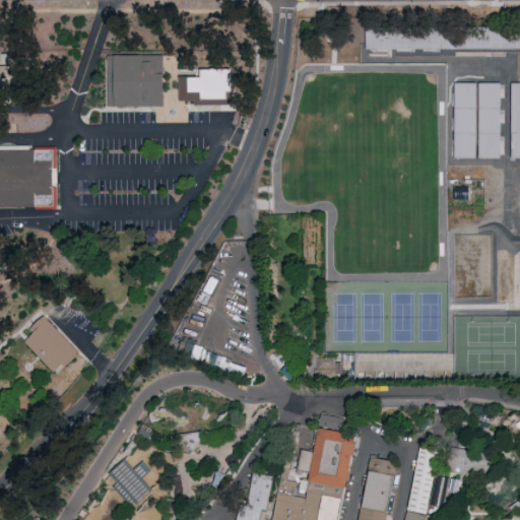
[(20,83),(21,52),(4,52),(4,50),(0,50),(0,89),(1,89),(1,83),(20,83)]
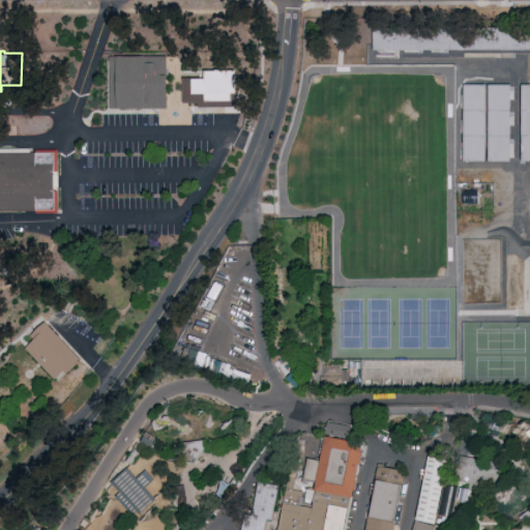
[(111,112),(110,58),(166,58),(166,111),(111,112)]
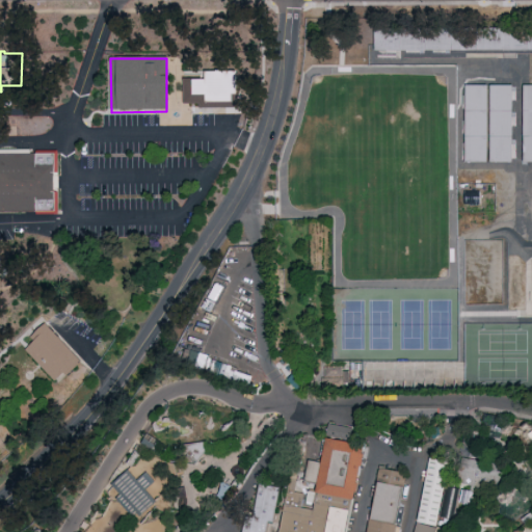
[(185,109),(185,74),(239,73),(239,108),(185,109)]
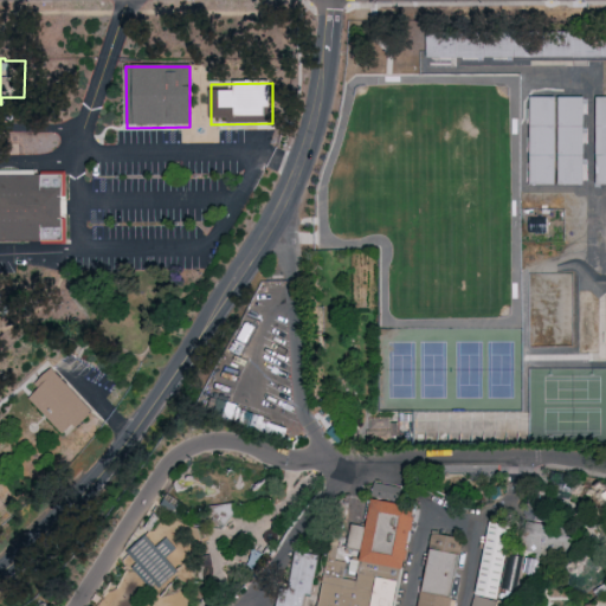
[(529,185),(530,97),(586,98),(585,186),(529,185)]
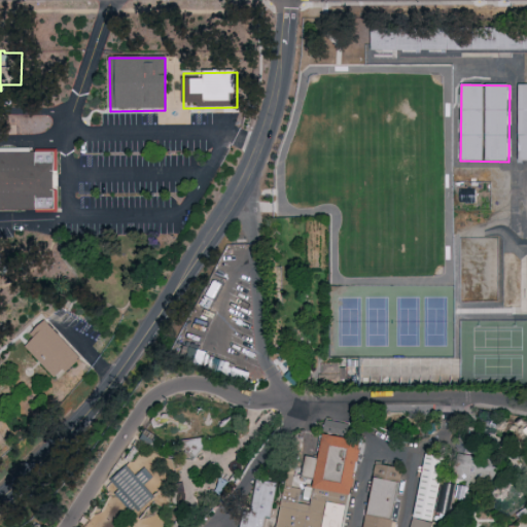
[(526,161),(518,161),(518,84),(526,84),(526,161)]
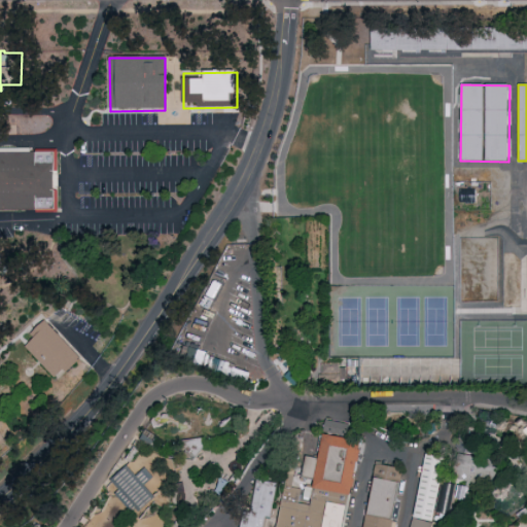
[(0,212),(0,152),(57,153),(57,213),(0,212)]
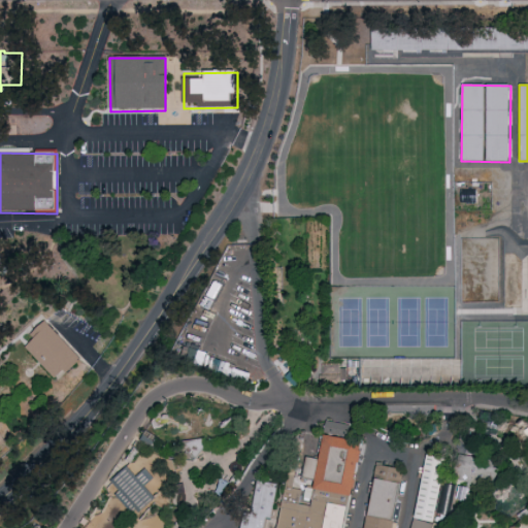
[(57,381),(24,344),(45,324),(78,360),(57,381)]
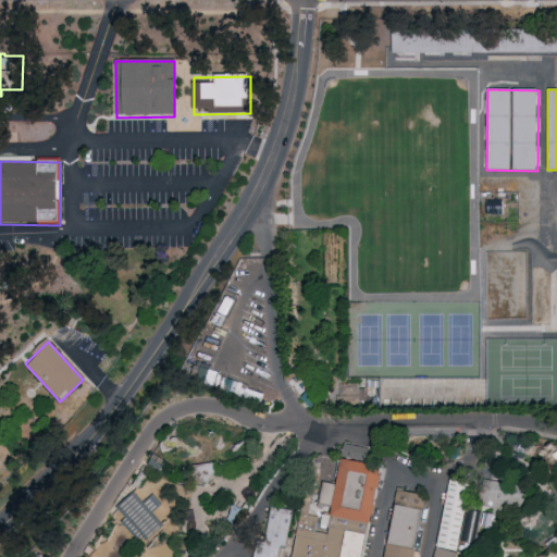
[(356,455),(356,456),(366,458),(368,446),(347,442),(344,452),(356,455)]
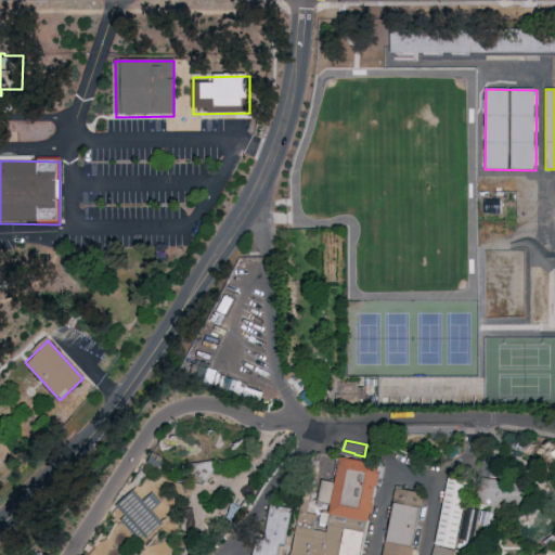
[(340,446),(381,454),(360,554),(289,554),(310,456),(337,461),(340,446)]
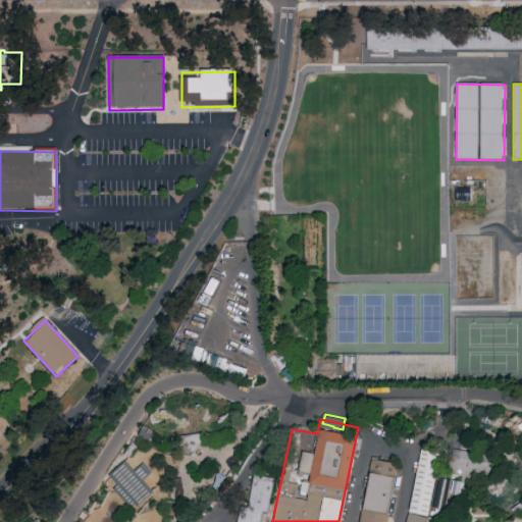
[(414,512),(433,515),(438,483),(452,485),(452,483),(441,482),(447,452),(424,448),(414,512)]
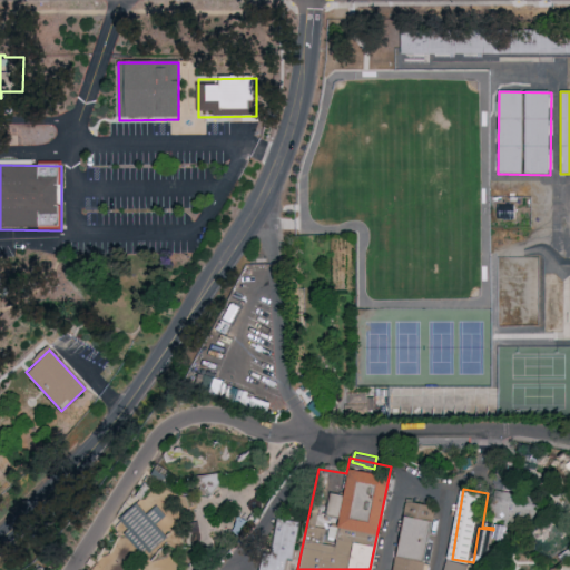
[(539,520),(542,495),(497,489),(492,517),(500,518),(498,537),(511,539),(514,516),(539,520)]
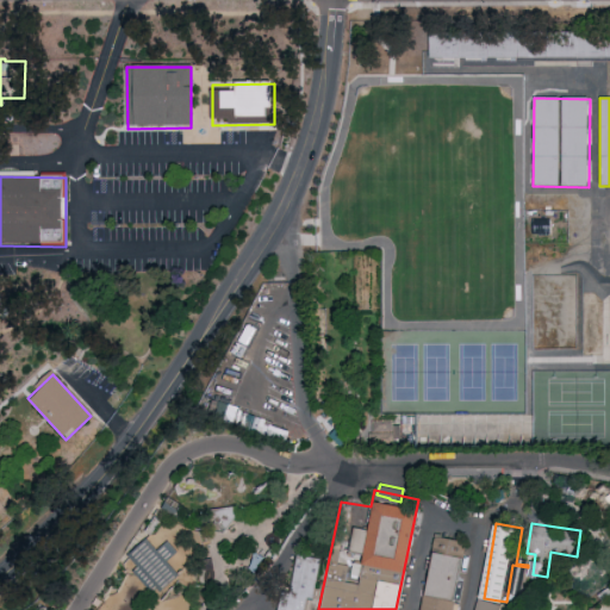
[(126,554),(137,566),(132,570),(151,591),(156,587),(160,591),(179,576),(166,560),(175,552),(167,541),(155,551),(145,539),(126,554)]
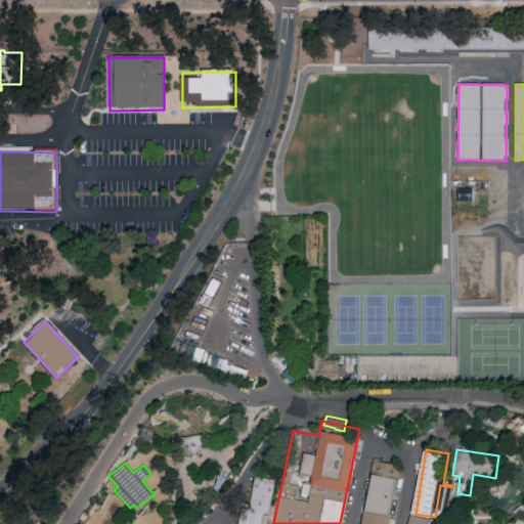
[(362,523),(374,464),(400,469),(389,523),(362,523)]
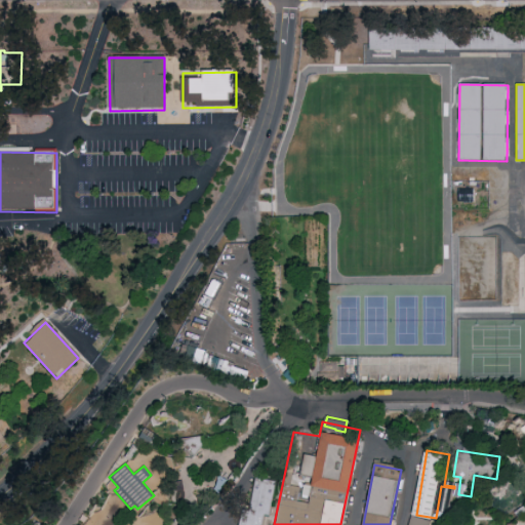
[(241,524),(264,524),(266,514),(272,515),(277,480),(256,477),(251,509),(244,507),(241,524)]
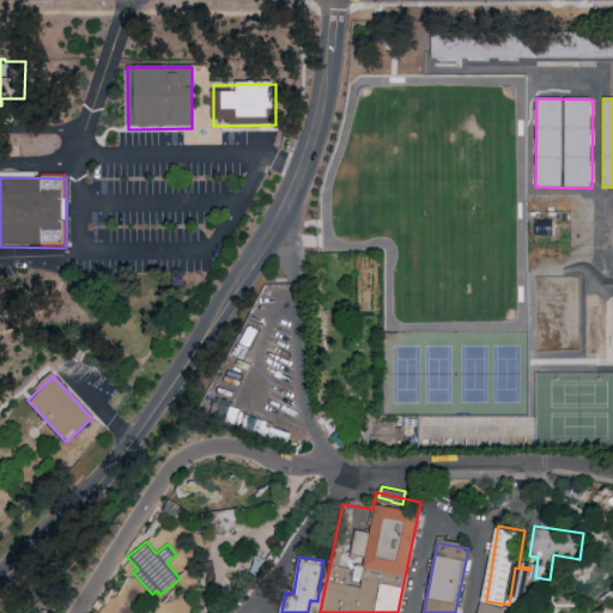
[(478,612),(503,612),(505,606),(481,601),(478,612)]
